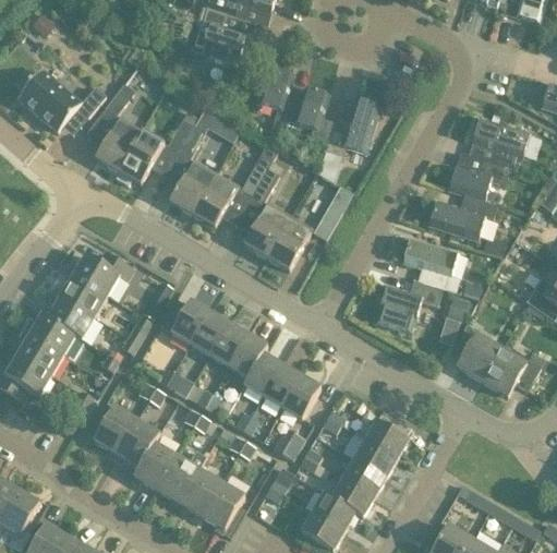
[(228,14),(244,19),(247,7),(270,13),(275,0),(208,0),(206,8),(228,14)]
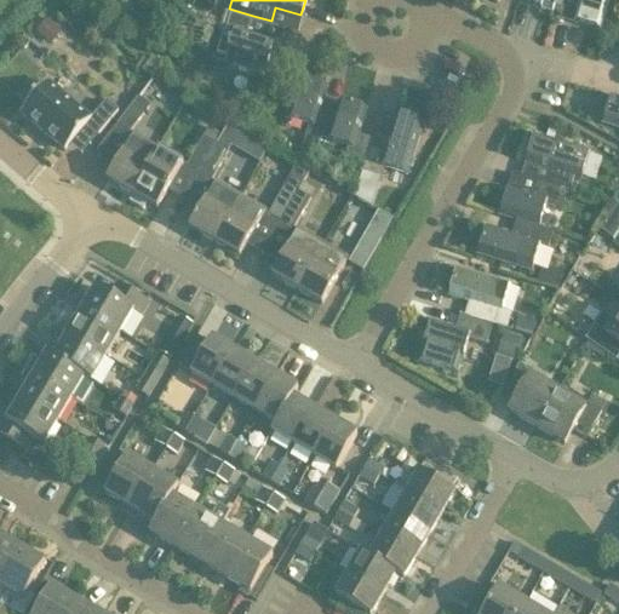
[(578,0),(572,19),(600,28),(608,0),(578,0)]
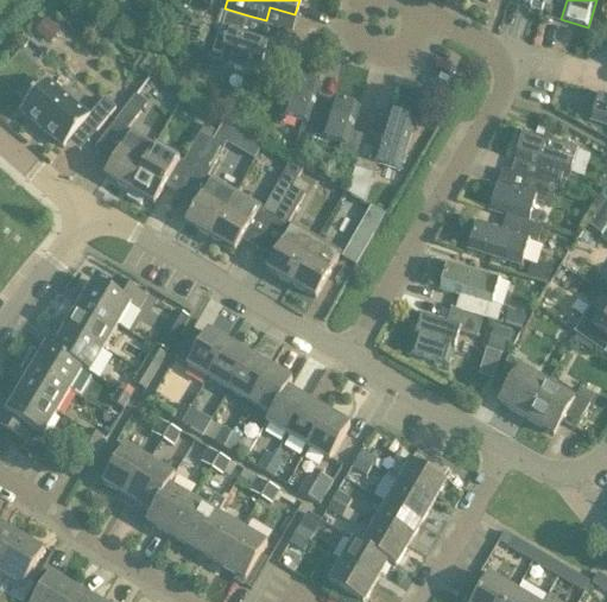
[(244,29),(248,16),(225,8),(219,6),(207,49),(209,55),(220,57),(221,51),(260,64),(269,37),(244,29)]
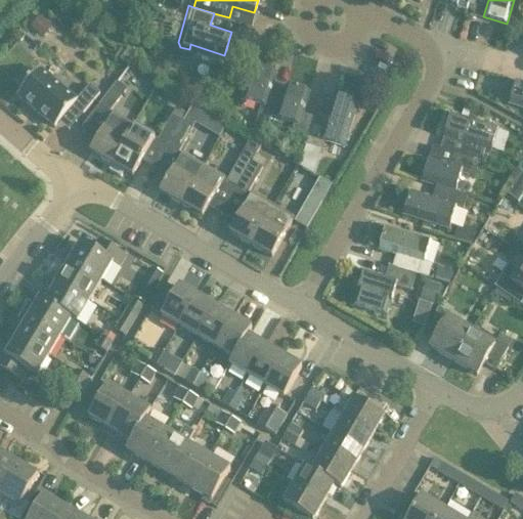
[(269,92),(275,72),(253,63),(242,98),(260,103),(253,128),(265,132),(270,115),(274,117),(280,96),(269,92)]
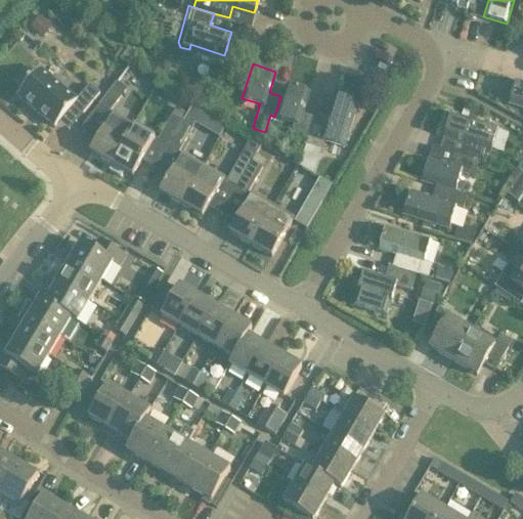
[(15,90),(52,123),(71,101),(81,110),(97,90),(88,82),(75,97),(38,65),(15,90)]
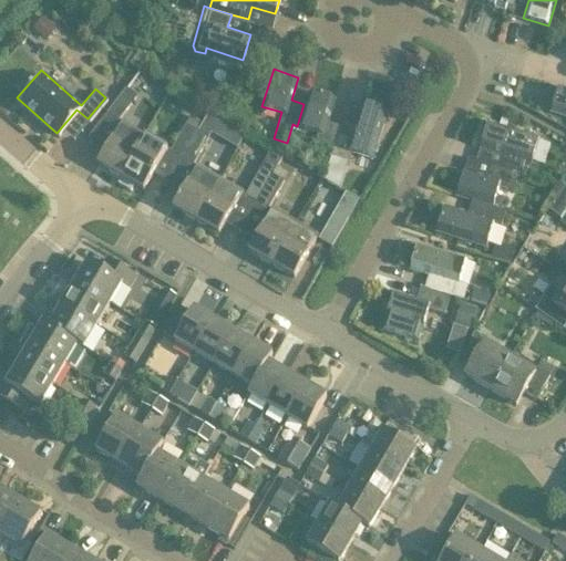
[(125,84),(105,111),(117,117),(136,93),(125,84)]
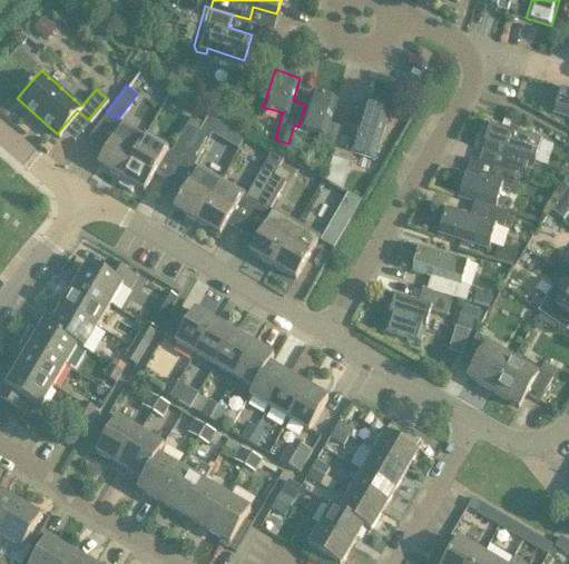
[(568,86),(560,85),(552,110),(568,115),(568,86)]
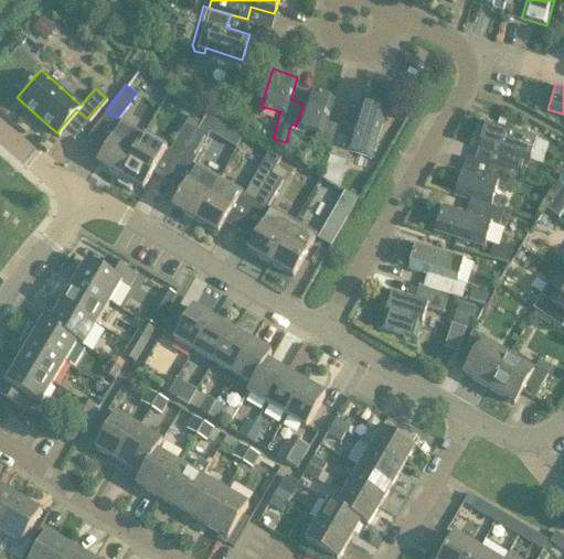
[(314,139),(331,146),(336,132),(338,124),(326,120),(332,96),(308,88),(302,104),(296,126),(316,131),(314,139)]
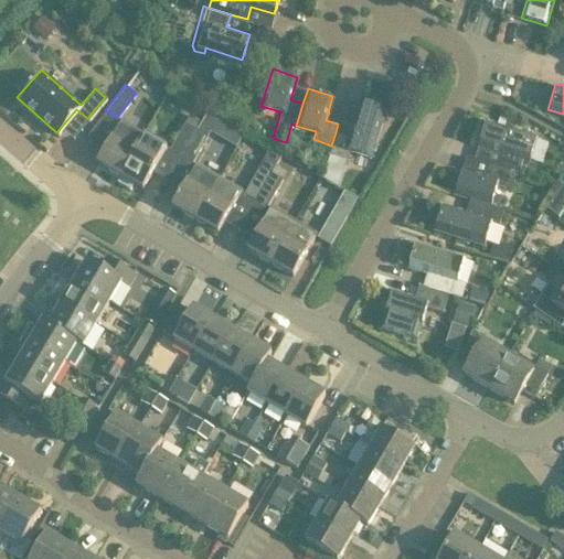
[(385,105),(360,96),(354,113),(348,136),(336,132),(331,146),(329,153),(348,159),(350,150),(369,157),(381,120),(385,105)]
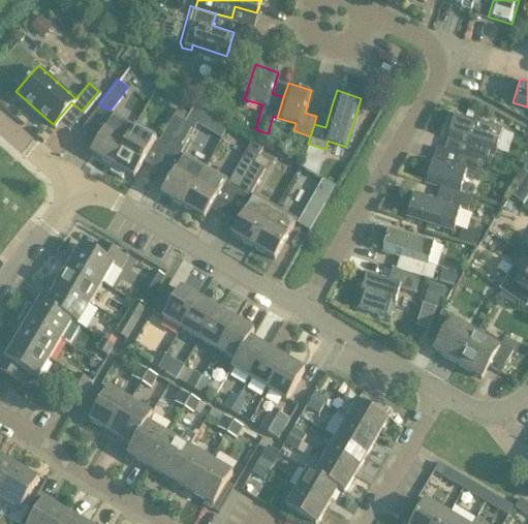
[(223,131),(228,120),(208,111),(203,122),(223,131)]
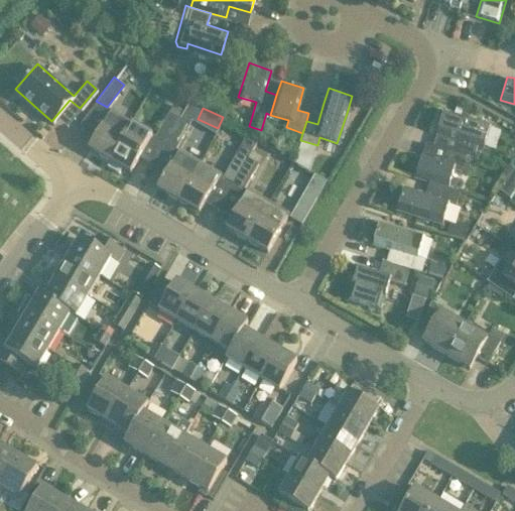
[(466,153),(465,154),(473,156),(477,145),(482,146),(488,123),(442,109),(435,132),(457,139),(454,149),(466,153)]
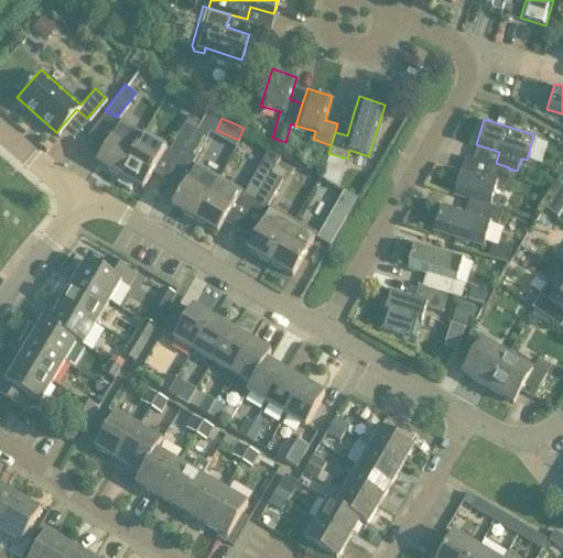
[(96,160),(120,174),(143,133),(120,120),(105,146),(96,160)]
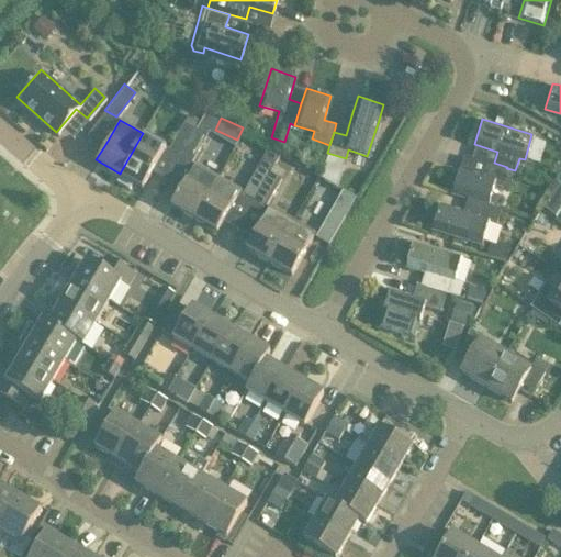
[(167,147),(181,154),(197,127),(183,120),(167,147)]
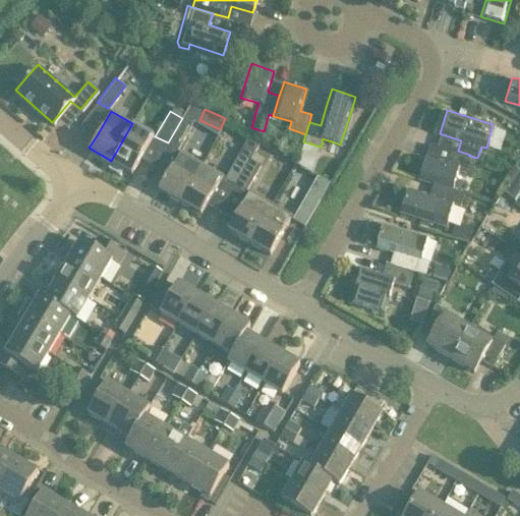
[(192,120),(183,116),(182,118),(168,142),(177,148),(190,123),(192,120)]
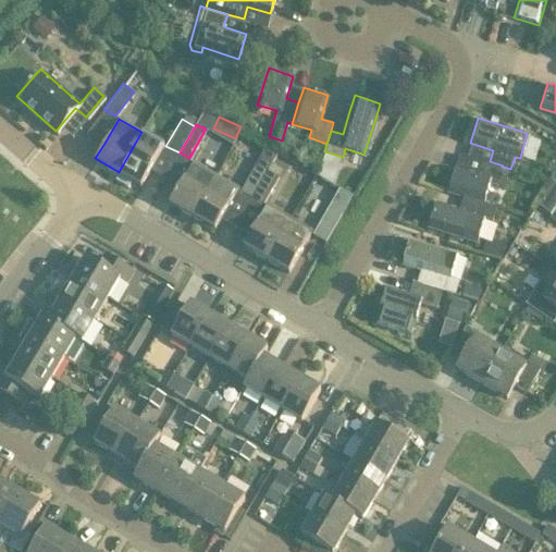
[(141,133),(119,172),(115,178),(128,185),(132,180),(140,184),(149,168),(149,169),(163,145),(141,133)]
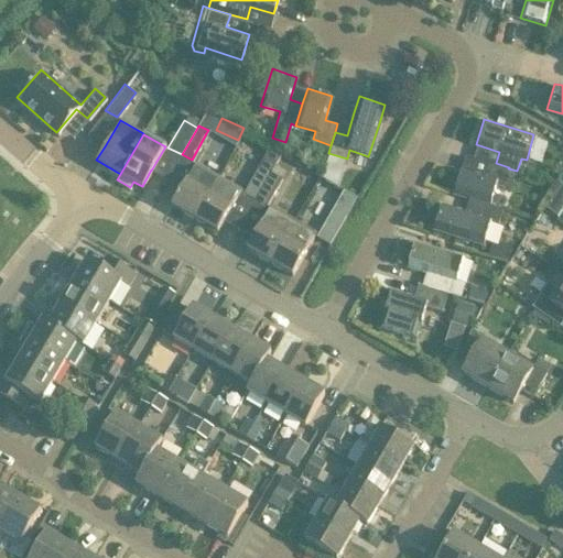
[(259,163),(242,192),(255,198),(270,170),(279,153),(268,146),(259,163)]
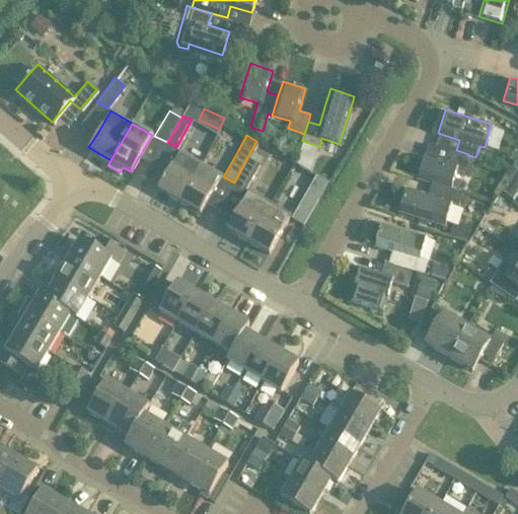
[(462,172),(467,155),(468,154),(456,150),(449,148),(445,160),(424,154),(417,176),(430,181),(449,187),(455,169),(462,172)]
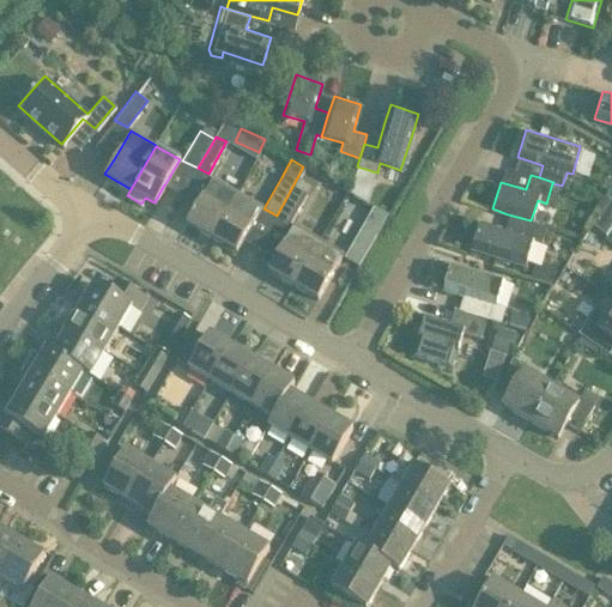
[(186,220),(210,235),(235,192),(236,190),(212,176),(210,181),(186,220)]
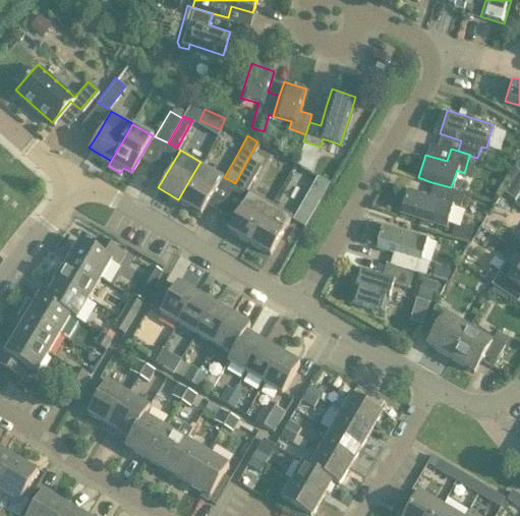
[(235,183),(245,189),(261,163),(249,157),(235,183)]
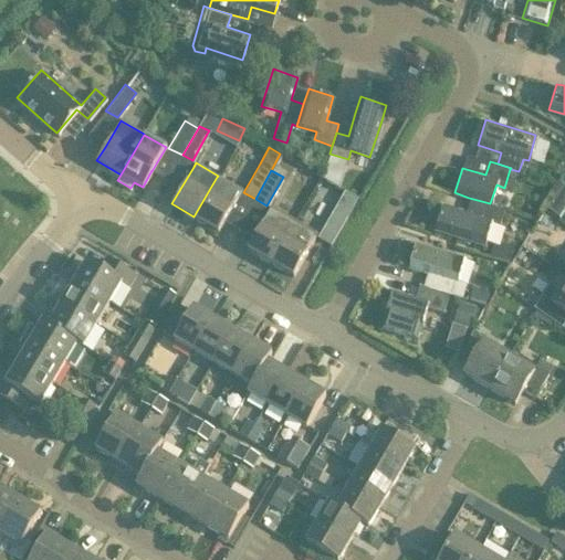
[(240,191),(217,177),(194,217),(218,230),(223,220),(227,222),(243,192),(240,191)]
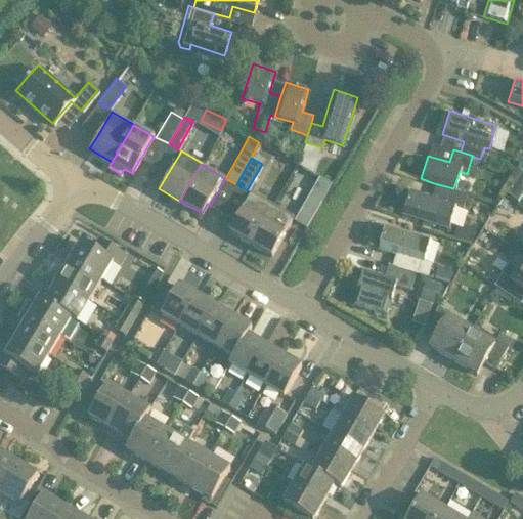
[(466,192),(453,188),(434,183),(430,195),(409,188),(402,212),(404,213),(403,216),(423,221),(424,218),(448,226),(453,208),(461,210),(466,192)]
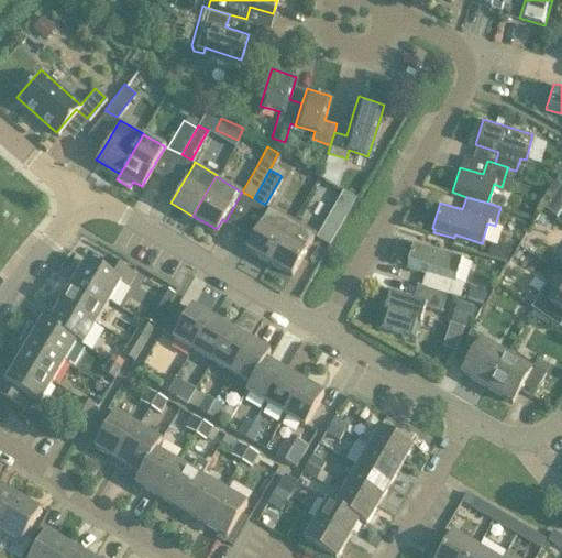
[(328,242),(344,214),(333,207),(317,234),(328,242)]
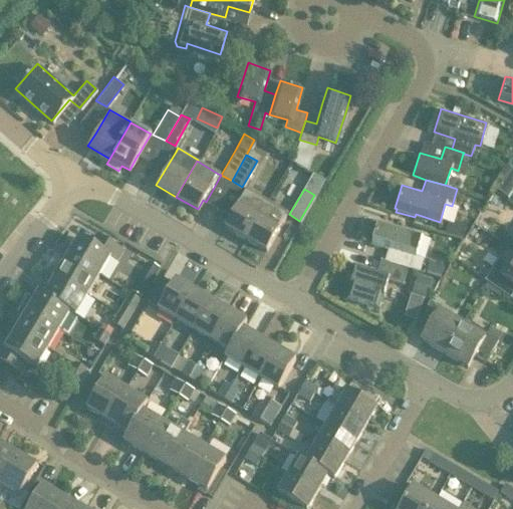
[(245,237),(266,201),(246,190),(230,216),(225,225),(245,237)]
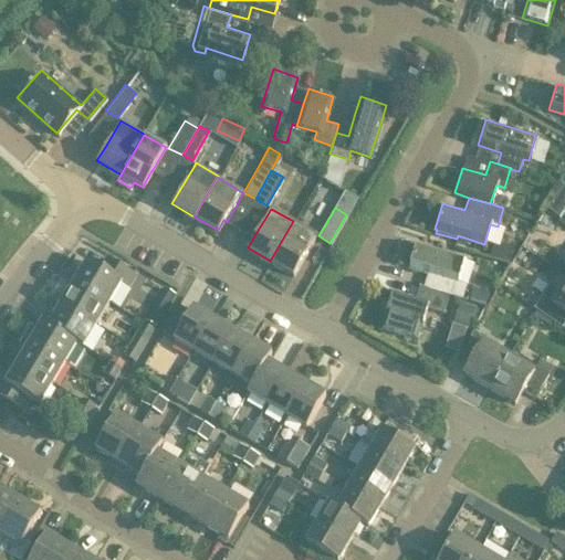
[(293,220),(270,261),(293,274),(317,234),(293,220)]
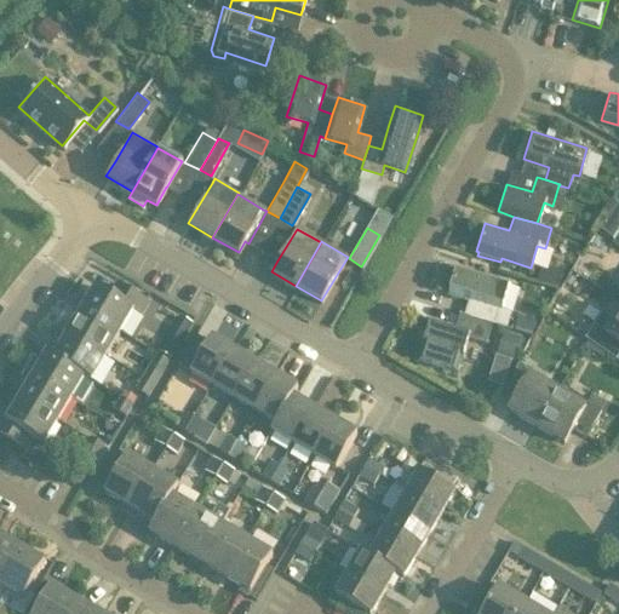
[(561,267),(542,262),(536,277),(556,283),(561,267)]
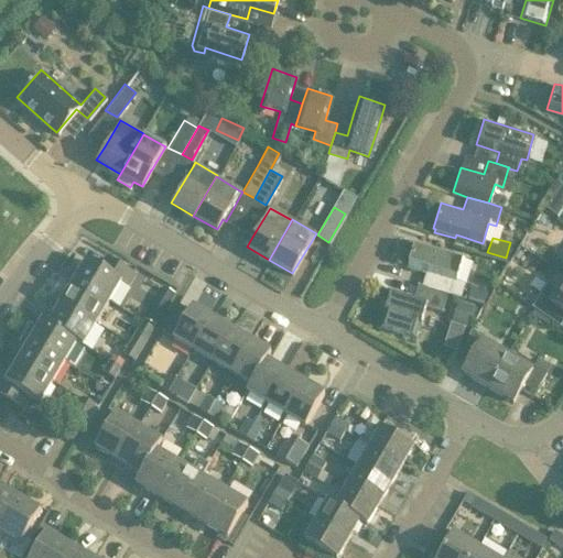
[(424,271),(421,284),(446,292),(459,295),(464,282),(455,280),(463,255),(413,240),(405,265),(424,271)]
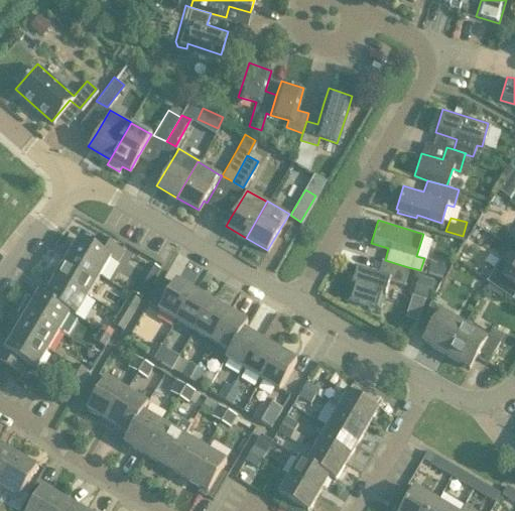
[(99,273),(110,255),(117,260),(124,248),(97,232),(91,243),(79,236),(71,249),(67,246),(62,252),(99,273)]
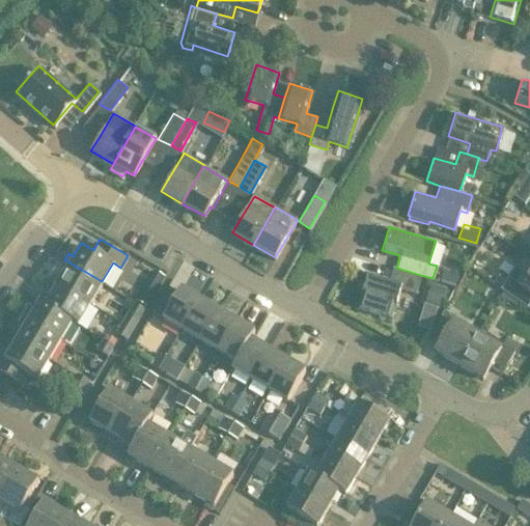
[(65,269),(57,283),(89,303),(102,281),(64,259),(61,266),(65,269)]
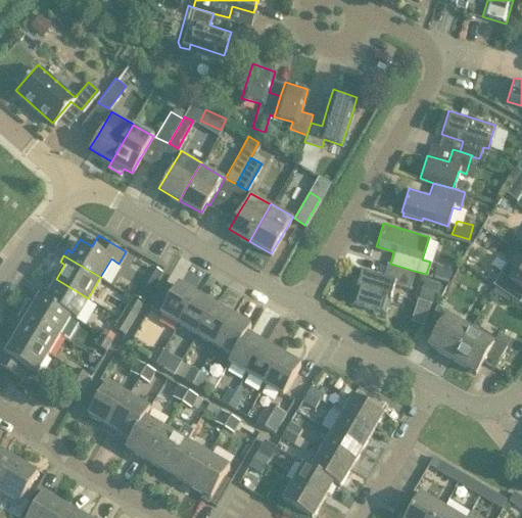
[(521,257),(515,268),(507,262),(492,283),(497,287),(495,290),(507,297),(509,294),(521,303),(521,302),(521,257)]
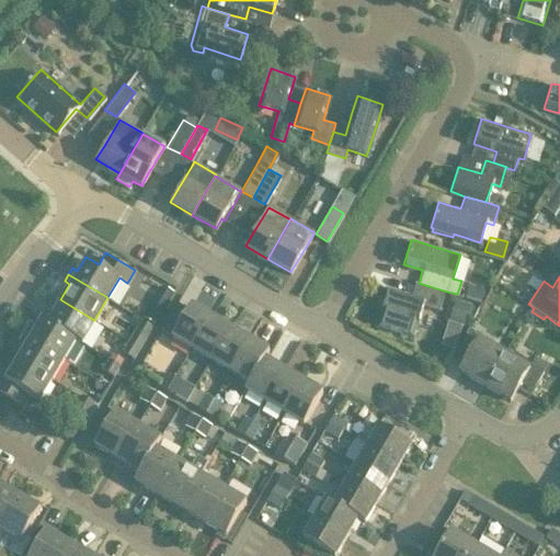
[(423,304),(431,307),(438,309),(444,291),(419,283),(415,282),(411,294),(388,287),(377,324),(413,336),(423,304)]
